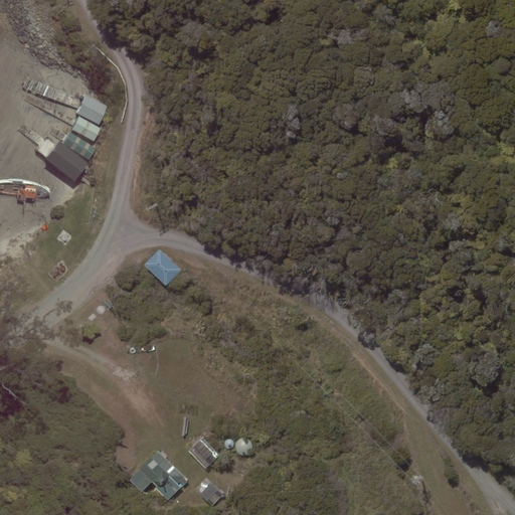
[(79,103),(75,114),(100,125),(109,107),(83,95),(79,103)]
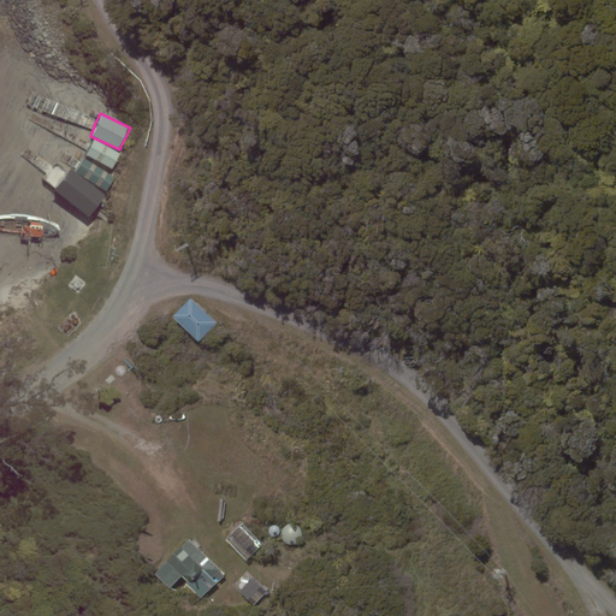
[(90,147),(86,155),(113,170),(120,153),(94,140),(90,147)]
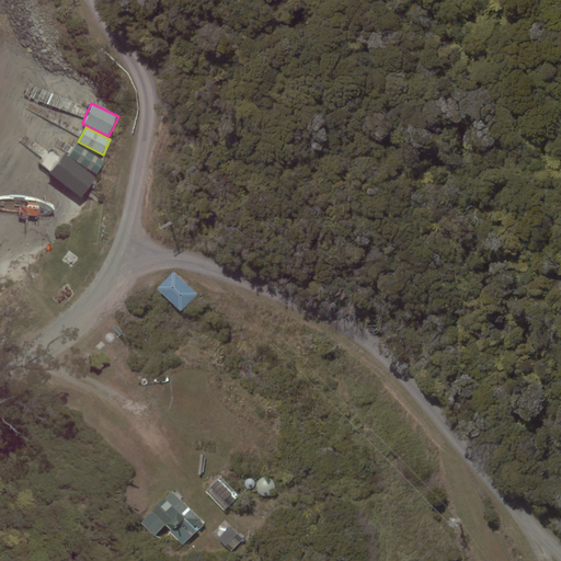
[(72,150),(69,157),(96,174),(105,162),(77,144),(72,150)]
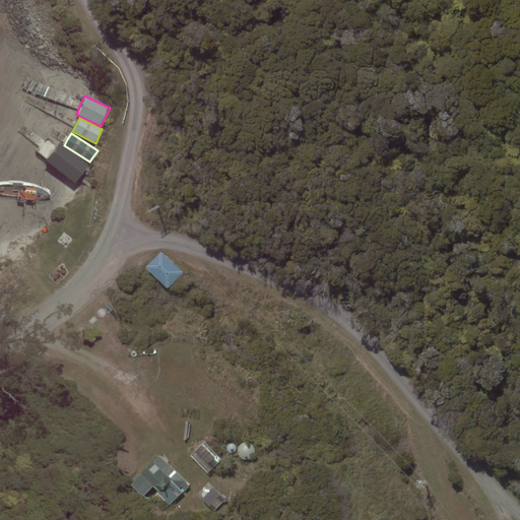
[(53,151),(46,160),(75,184),(89,166),(60,142),(53,151)]
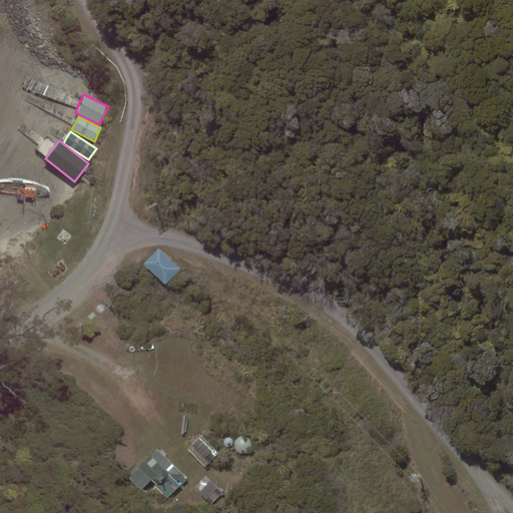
[(159,247),(143,264),(165,286),(181,269),(159,247)]
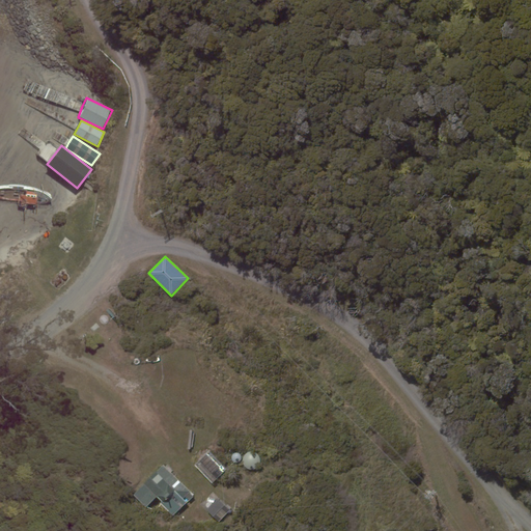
[(210,451),(194,465),(212,484),(227,470),(210,451)]
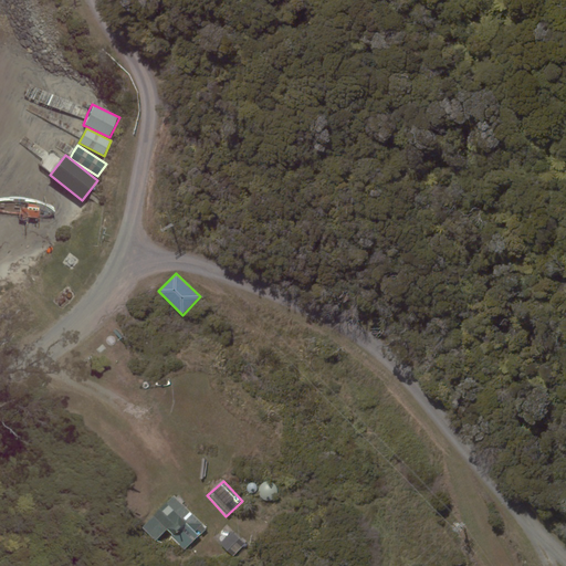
[(174,495),(140,527),(155,542),(167,530),(171,535),(170,536),(185,551),(207,528),(174,495)]
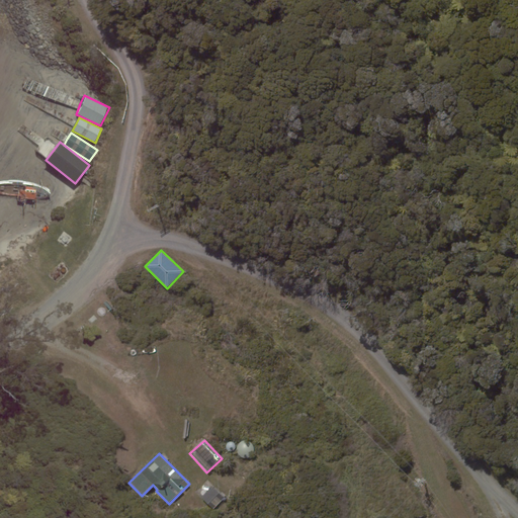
[(213,509),(225,498),(211,486),(201,497),(213,509)]
